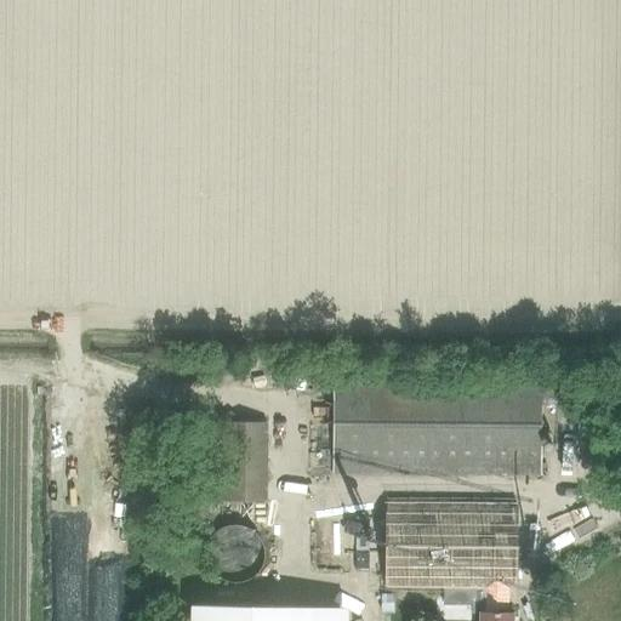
[(540,477),(541,375),(332,374),(331,474),(540,477)]
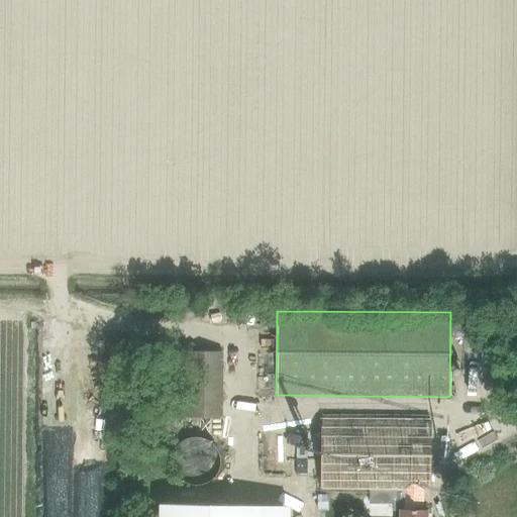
[(222,418),(222,352),(180,351),(179,417),(222,418)]
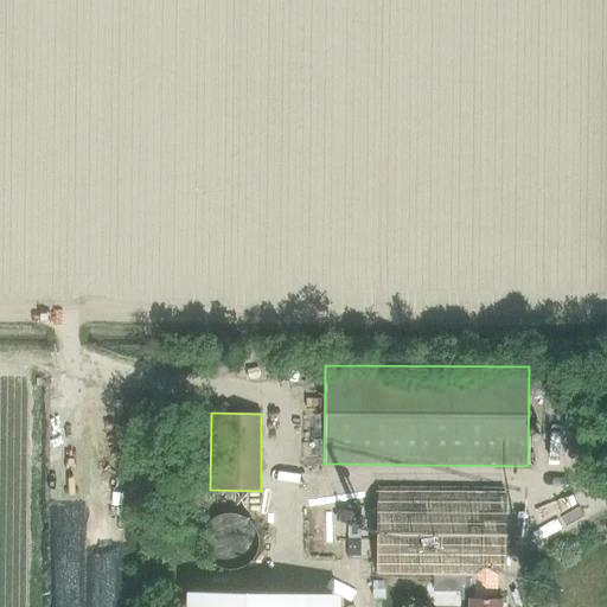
[(504,576),(504,492),(377,491),(377,575),(474,576),(474,599),(468,599),(468,606),(500,606),(502,599),(496,599),(496,576),(504,576)]
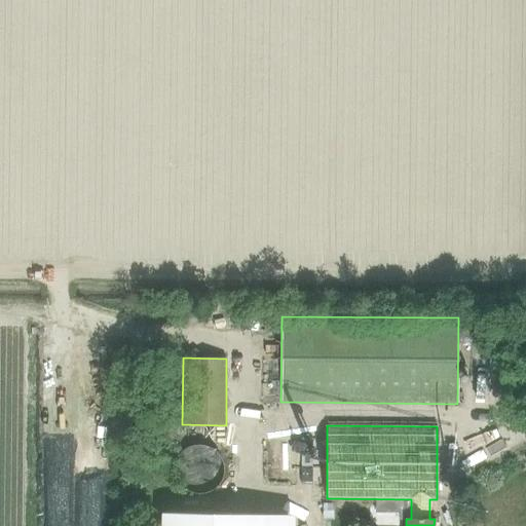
[(201,446),(198,446),(194,447),(191,448),(189,449),(186,450),(184,452),(182,453),(180,456),(179,457),(178,459),(177,462),(176,463),(176,466),(175,468),(175,472),(175,475),(176,478),(177,480),(178,482),(179,484),(181,486),(182,488),(185,490),(187,492),(189,493),(192,494),(196,495),(199,495),(203,495),(207,494),(209,493),(212,492),(214,490),(216,489),(217,488),(219,486),(221,483),(222,481),(222,480),(223,477),(223,476),(224,473),(224,470),(224,466),(223,464),(223,462),(222,460),(220,457),(219,456),(218,454),(216,452),(213,450),(211,449),(209,448),(204,447),(201,446)]
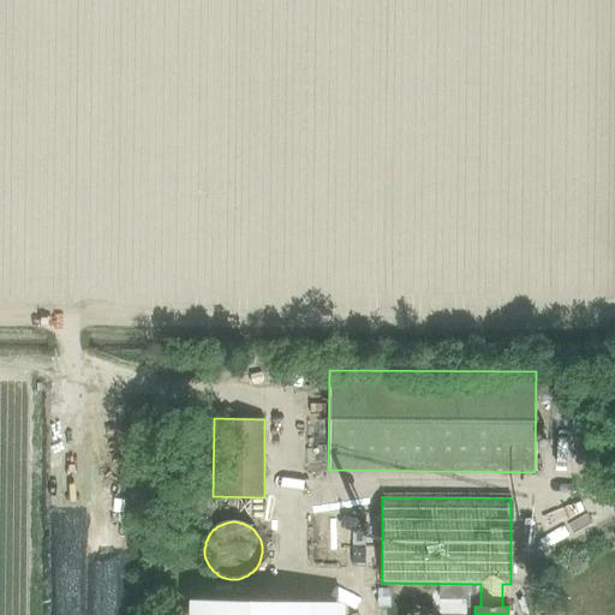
[(309,614),(309,604),(189,602),(187,614),(309,614)]
